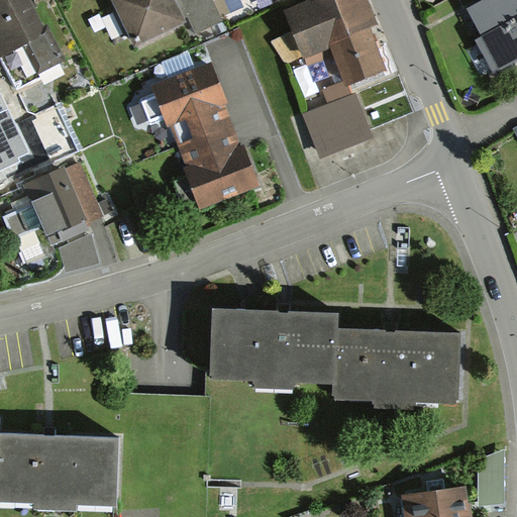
[(35,69),(59,57),(28,0),(0,0),(0,50),(20,40),(35,69)]
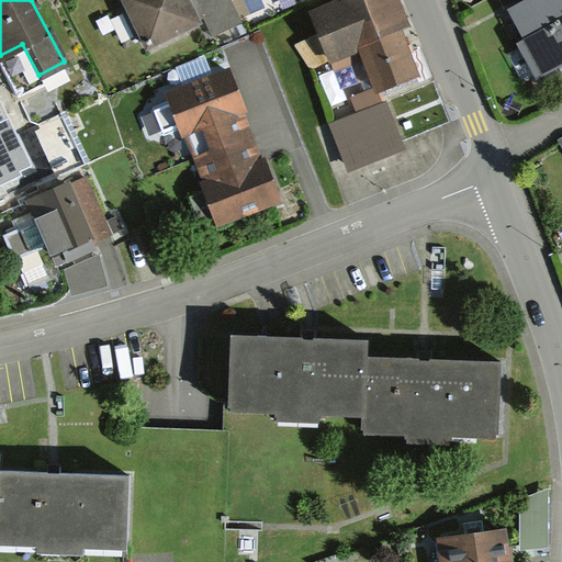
[(183,0),(122,0),(143,43),(193,20),(183,0)]
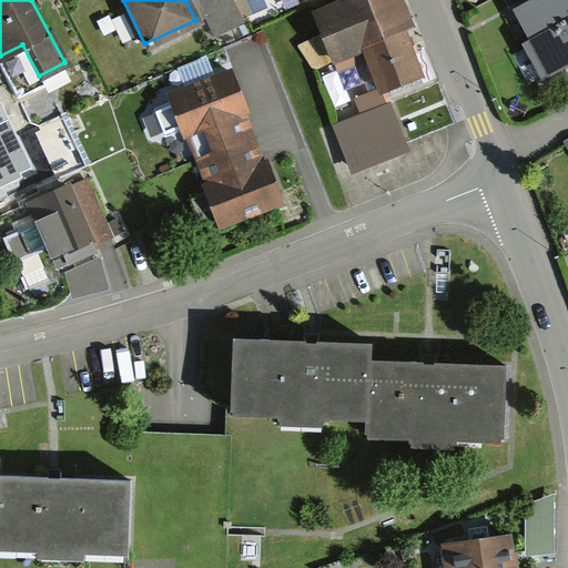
[(396,0),(346,0),(317,12),(336,57),(361,47),(378,89),(416,72),(398,30),(408,26),(396,0)]
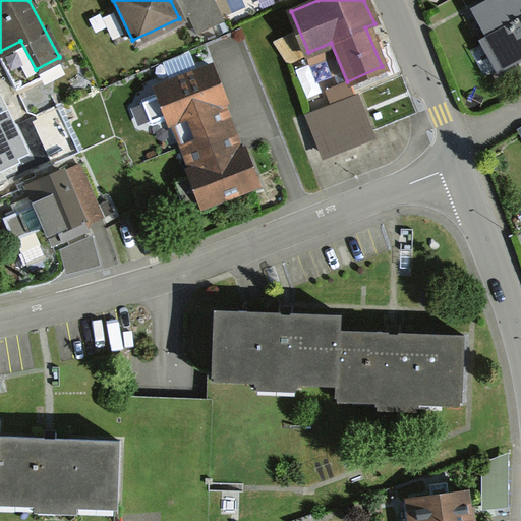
[(520,0),(479,0),(468,6),(483,36),(520,15),(520,0)]
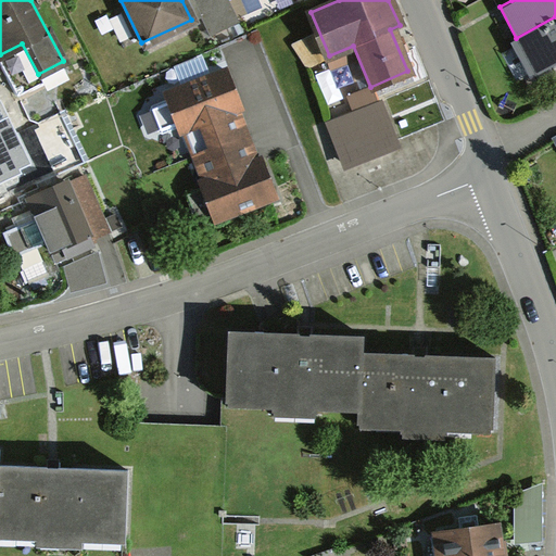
[(555,59),(555,16),(512,41),(529,74),(555,59)]
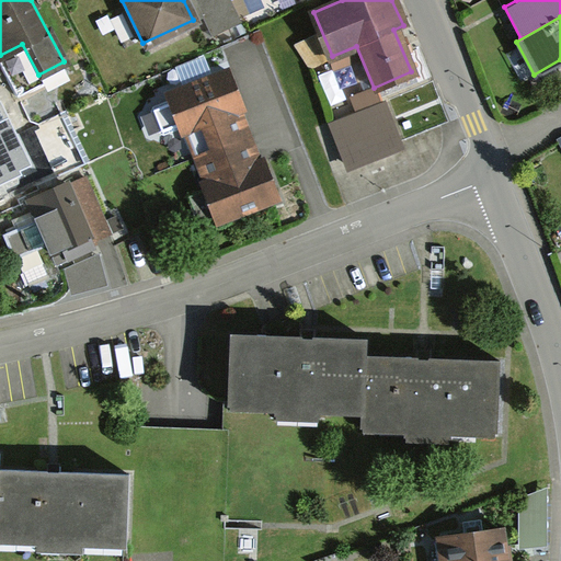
[(224,68),(164,92),(191,157),(250,134),(224,68)]
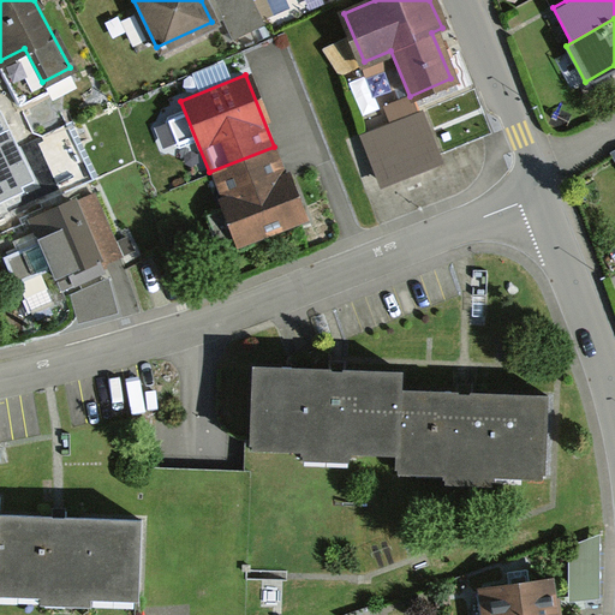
[(93,181),(66,124),(17,147),(11,135),(1,113),(0,113),(0,212),(39,195),(42,204),(93,181)]
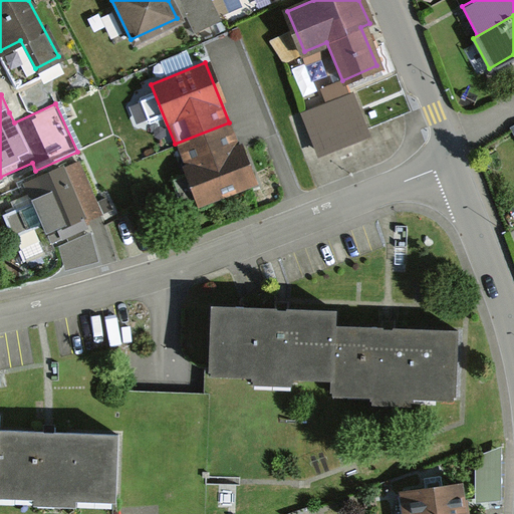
[(347,94),(300,115),(318,155),(364,135),(347,94)]
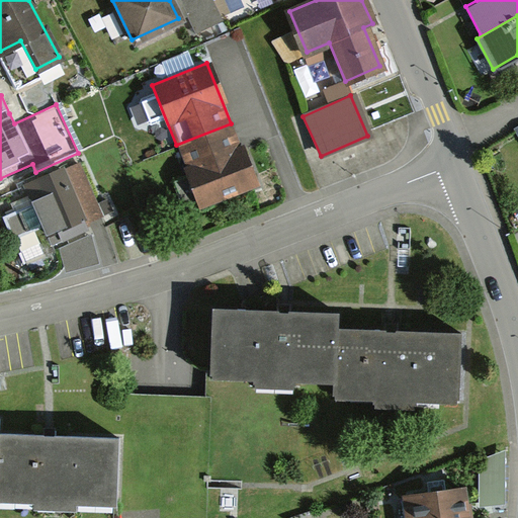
[(255,184),(231,123),(176,145),(200,205),(255,184)]
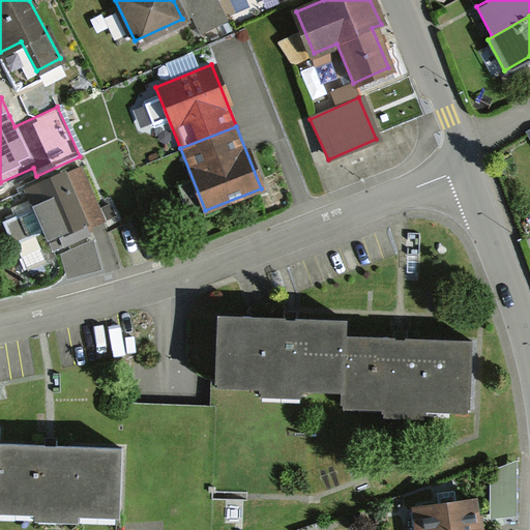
[(99,221),(77,170),(26,193),(34,209),(45,233),(49,242),(99,221)]
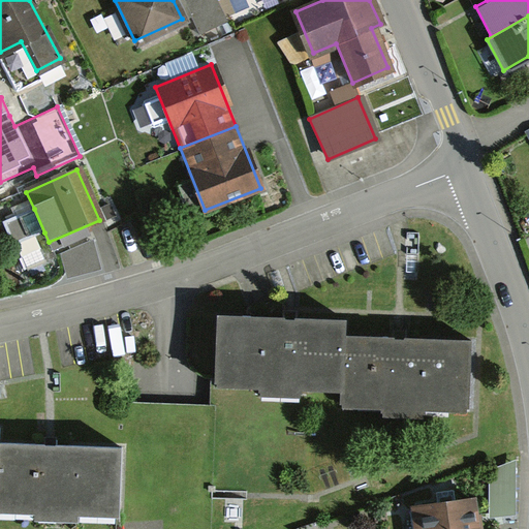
[(44,232),(34,209),(3,222),(13,246),(44,232)]
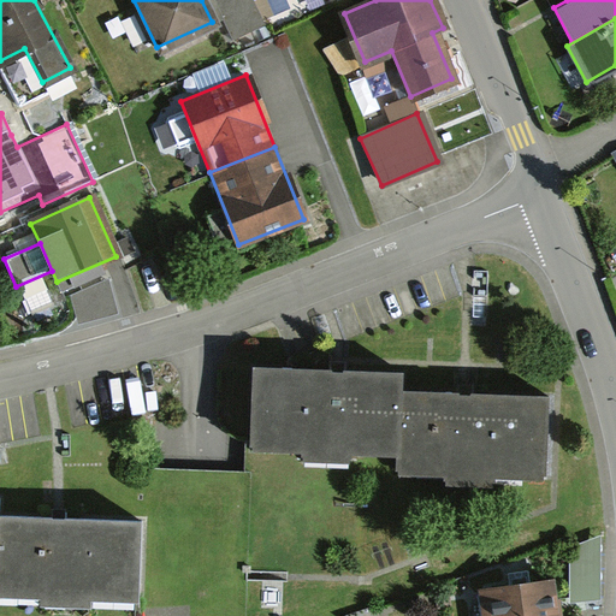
[(329,371),(253,368),(250,449),(301,450),(301,461),(345,462),(347,451),(398,452),(400,372),(329,371)]
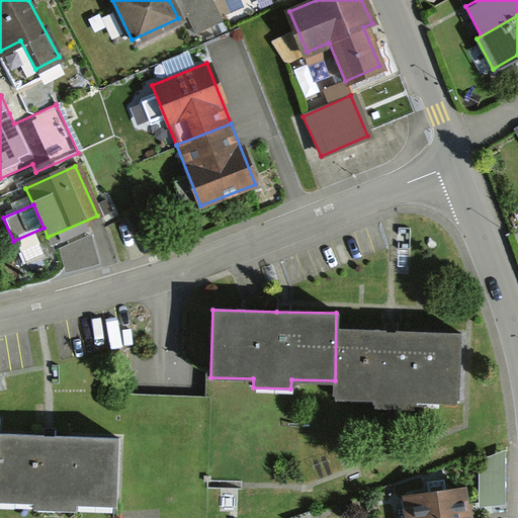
[(399,332),(336,331),(335,401),(373,401),(373,409),(411,410),(411,402),(451,402),(452,332),(399,332)]
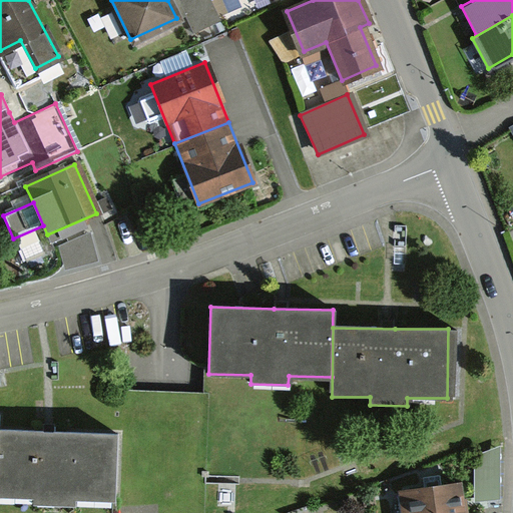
[(46,431),(0,430),(0,499),(110,500),(111,431),(46,431)]
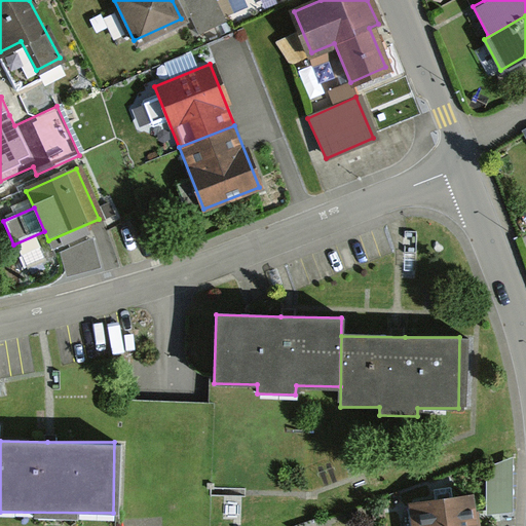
[(488,511),(517,512),(518,461),(489,460),(488,511)]
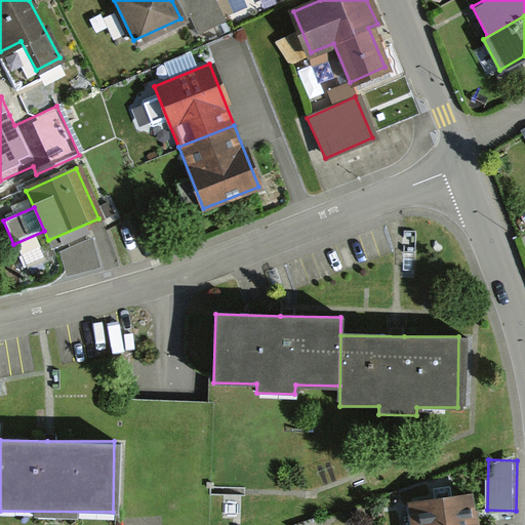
[(472,524),(468,494),(409,502),(412,524),(472,524)]
